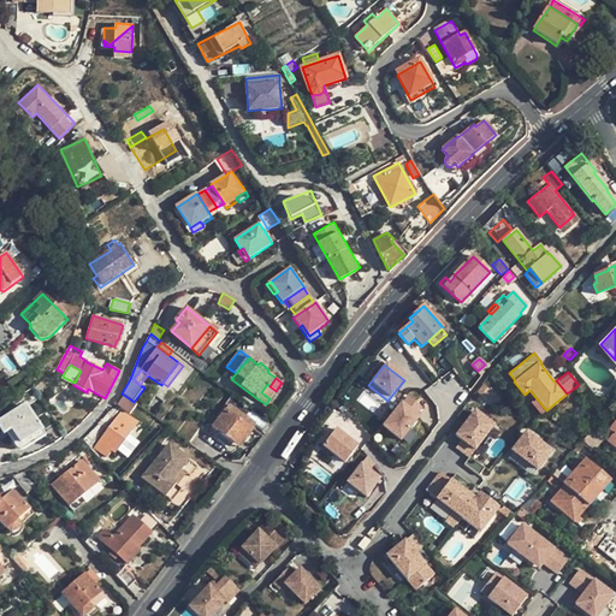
[(270,398),(276,391),(270,386),(267,384),(261,392),(270,398)]
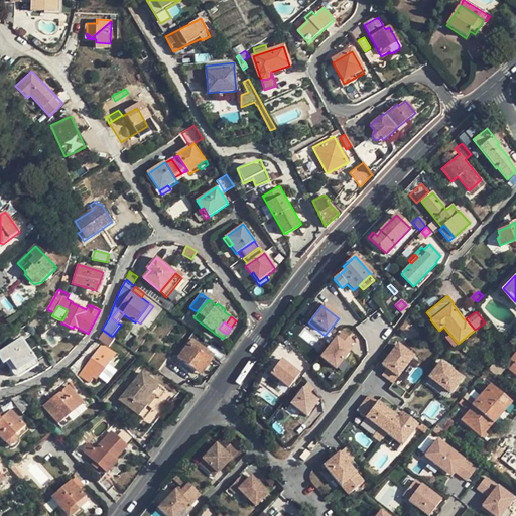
[(404,323),(400,328),(406,334),(411,328),(404,323)]
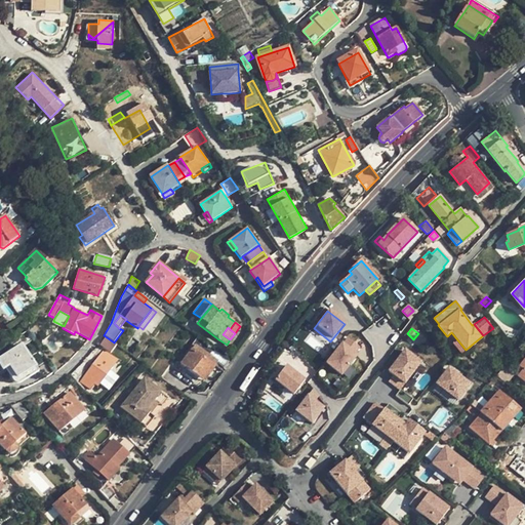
[(198,336),(193,332),(185,344),(190,348),(198,336)]
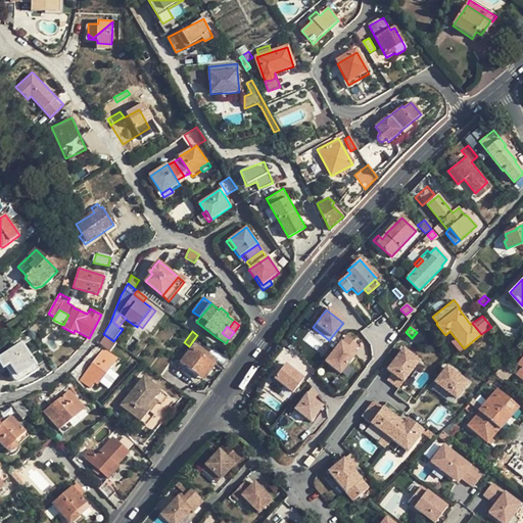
[(224,366),(229,359),(197,335),(189,346),(191,347),(181,363),(202,380),(217,362),(224,366)]
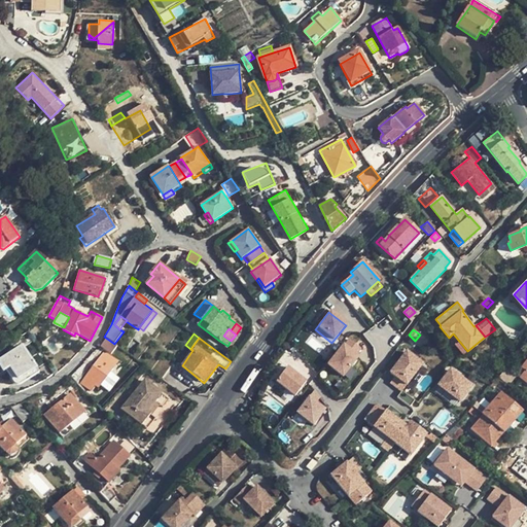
[(117,346),(114,344),(107,339),(101,346),(111,354),(117,346)]
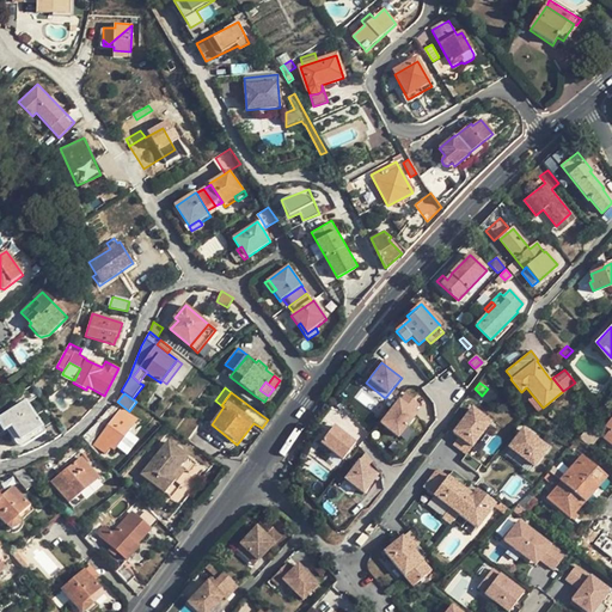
[(403,393),(375,426),(397,442),(417,416),(412,412),(418,405),(403,393)]
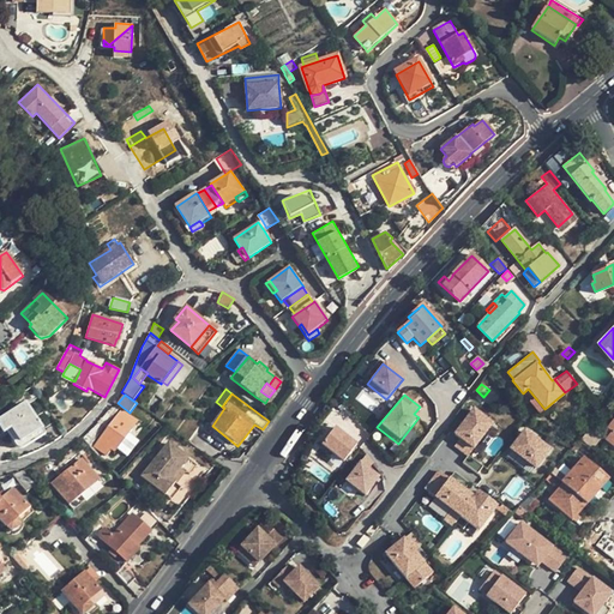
[(22,443),(42,429),(26,404),(0,421),(0,423),(5,432),(12,427),(22,443)]
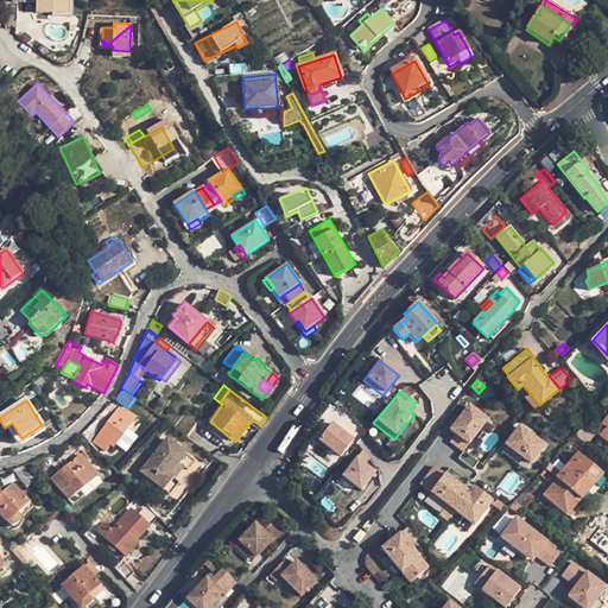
[(467,405),(447,432),(453,437),(448,443),(462,454),(464,451),(487,422),(467,405)]
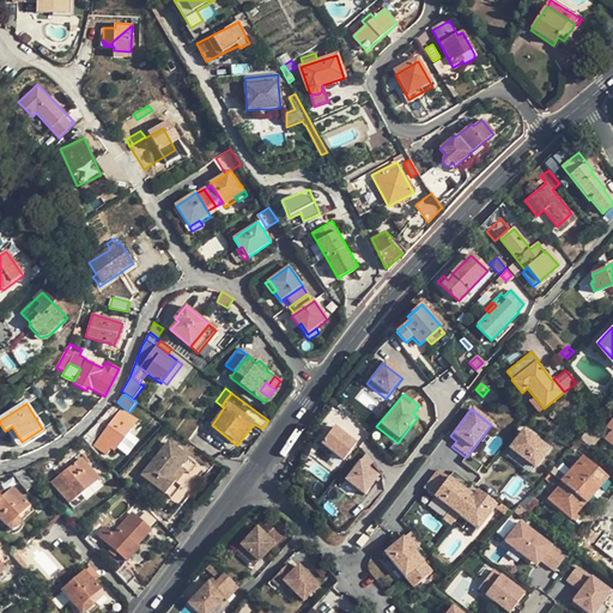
[(138,420),(122,410),(96,443),(102,449),(105,444),(114,450),(116,447),(127,455),(139,439),(128,431),(138,420)]
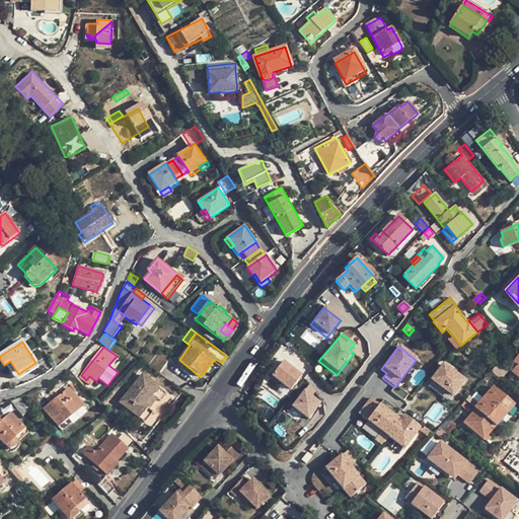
[(282,362),(269,379),(289,392),(301,376),(282,362)]
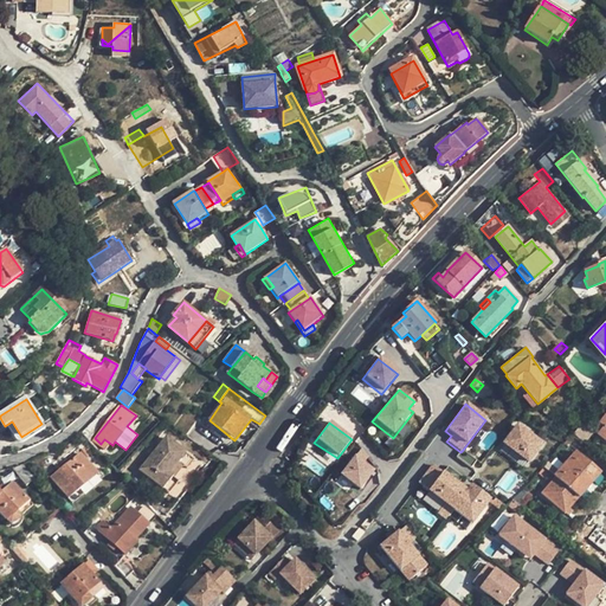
[(580,423),(571,433),(579,440),(587,430),(580,423)]
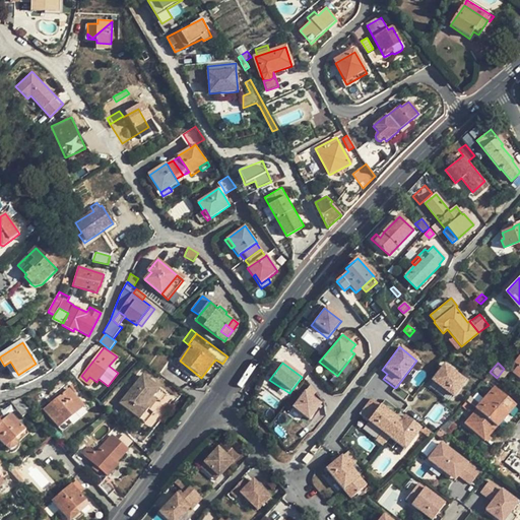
[(442,364),(429,382),(453,400),(466,381),(442,364)]
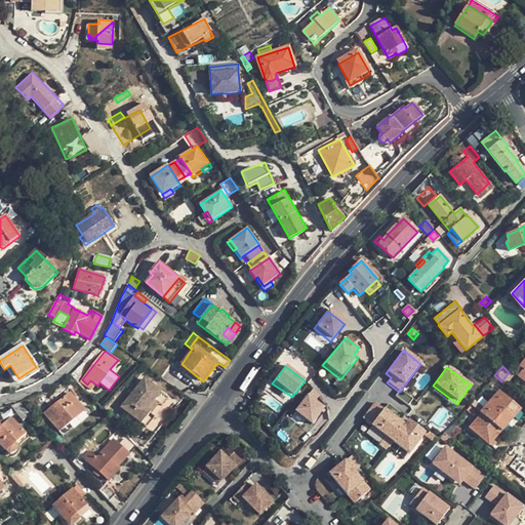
[(502,388),(506,385),(501,381),(494,375),(487,384),(491,388),(495,382),(502,388)]
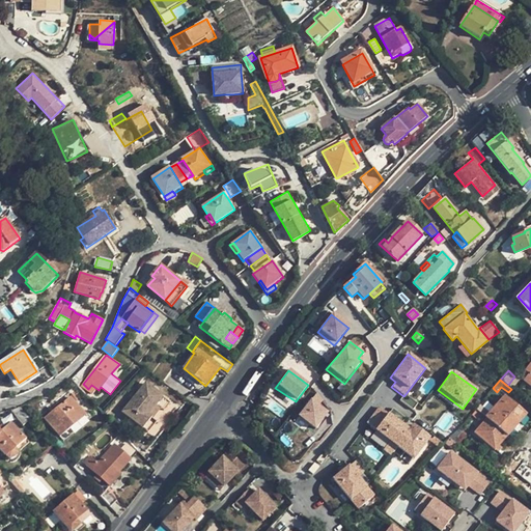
[(128,424),(140,434),(143,429),(151,419),(161,408),(166,400),(146,384),(123,412),(131,419),(128,424)]
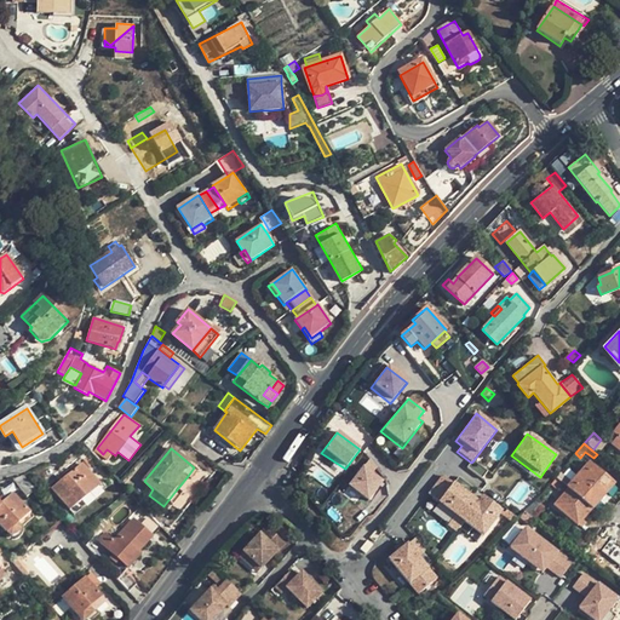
[(474,460),(466,468),(481,480),(487,472),(474,460)]
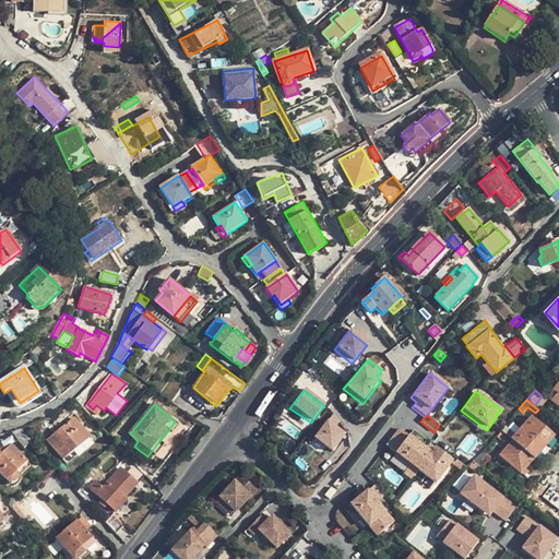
[(511,440),(511,441),(532,459),(534,460),(554,436),(531,416),(511,440)]
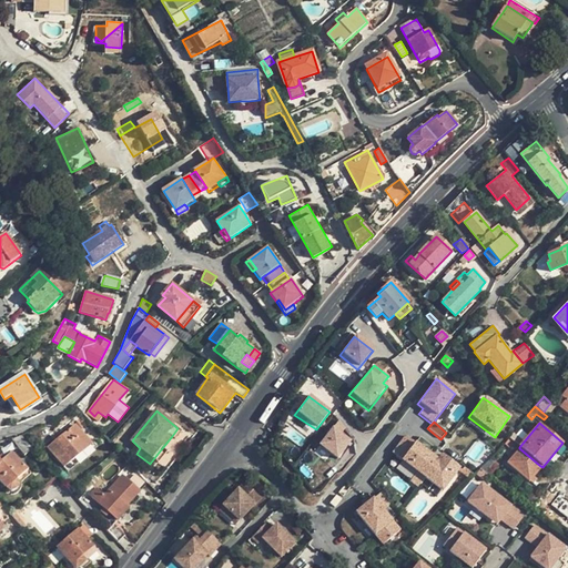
[(64,467),(92,443),(77,424),(48,448),(64,467)]
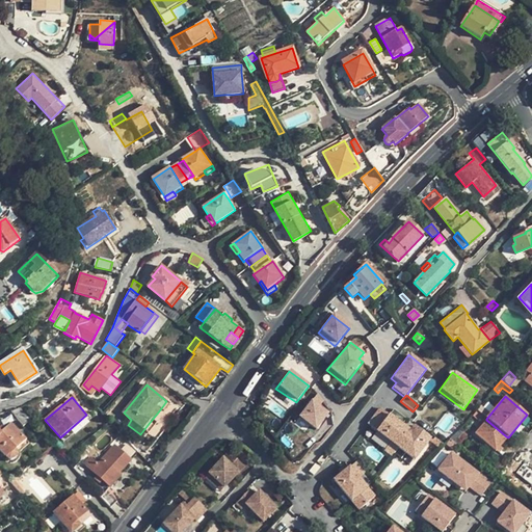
[(311,400),(297,419),(316,432),(329,414),(311,400)]
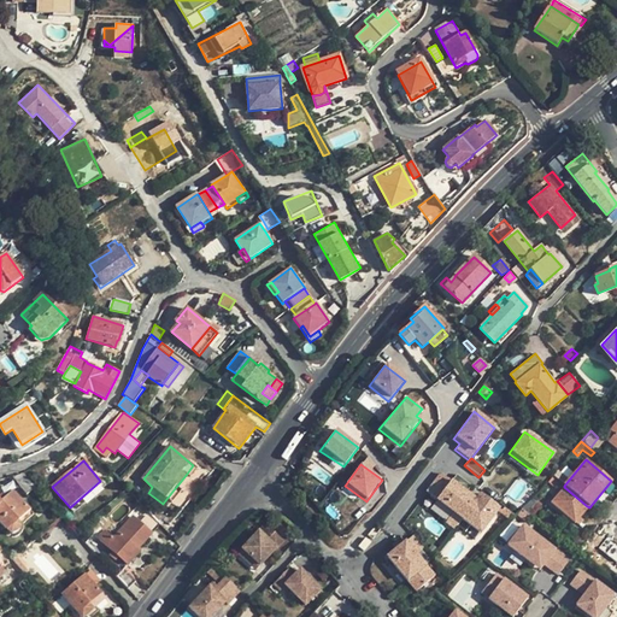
[(198,468),(193,465),(187,474),(189,477),(198,468)]
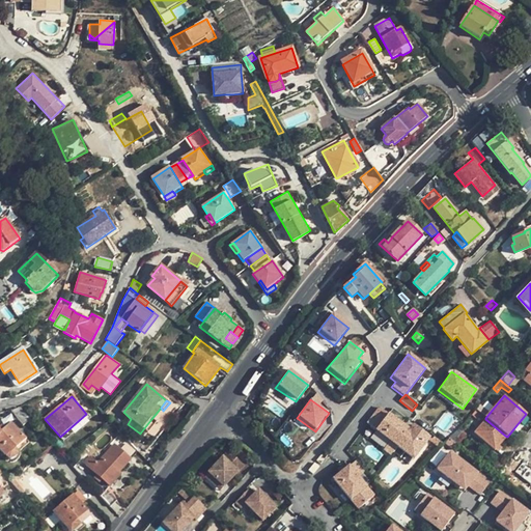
[(21,408),(27,414),(42,409),(38,401),(21,408)]
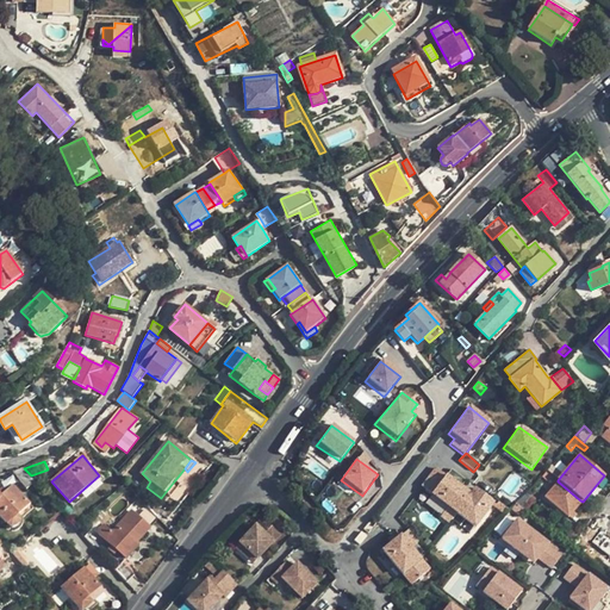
[(203,468),(195,462),(187,472),(185,468),(174,481),(180,485),(169,497),(165,493),(161,498),(175,510),(200,479),(195,477),(203,468)]
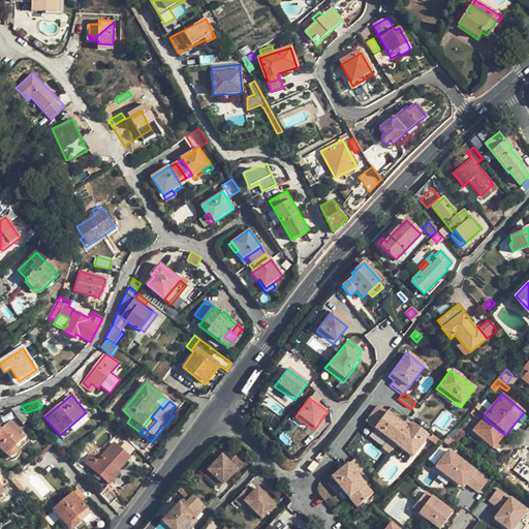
[(374,404),(361,422),(386,441),(380,449),(387,456),(393,447),(407,429),(400,424),(386,413),(374,404)]
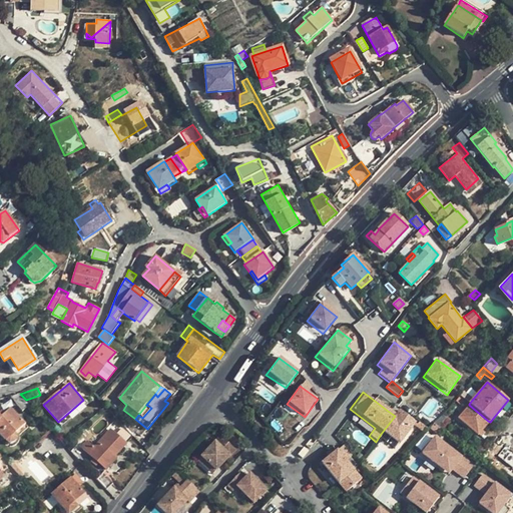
[(462,392),(459,395),(466,401),(469,397),(462,392)]
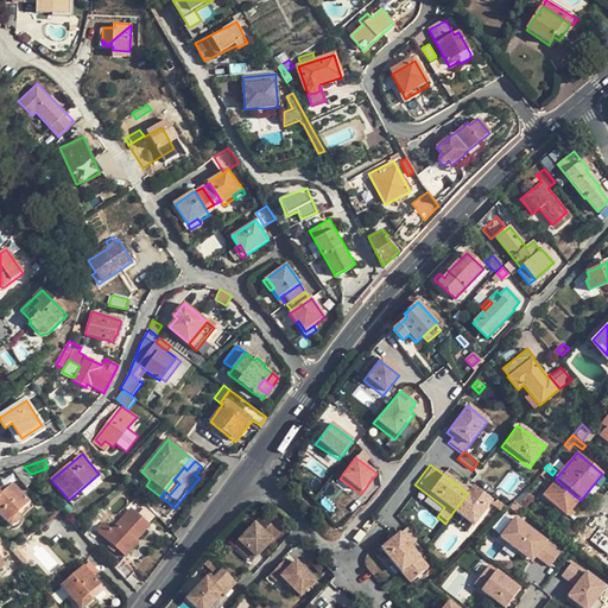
[(36,480),(31,474),(24,467),(12,470),(27,487),(36,480)]
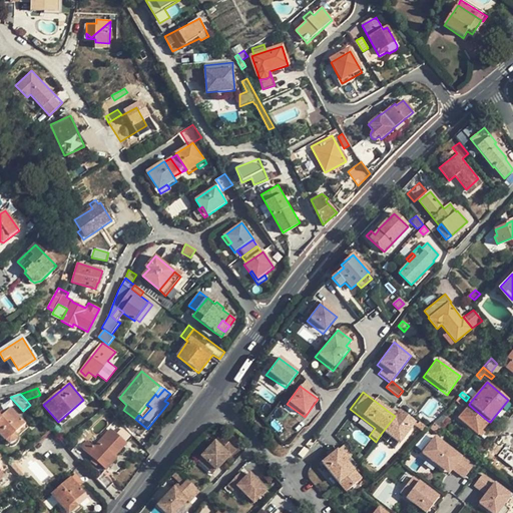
[(393,405),(379,395),(375,401),(388,411),(393,405)]
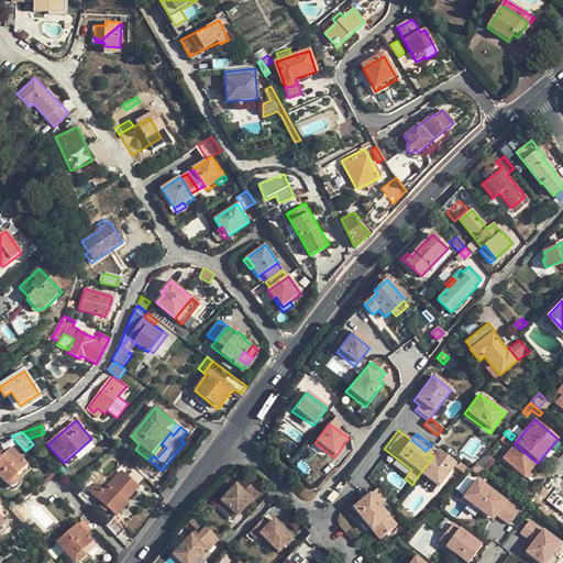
[(511,440),(504,433),(499,439),(507,445),(511,440)]
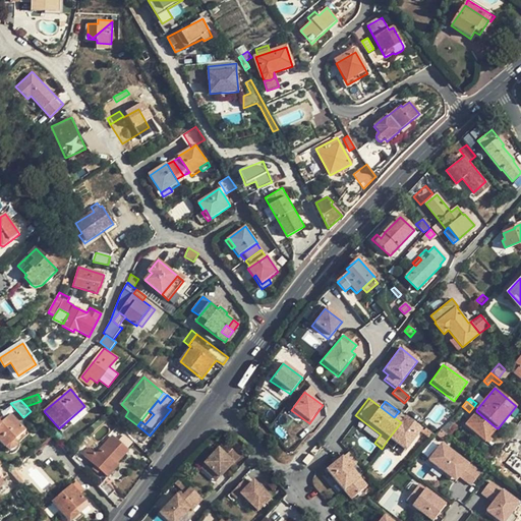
[(84,407),(84,406),(59,428),(62,432),(91,408),(88,404),(84,407)]
